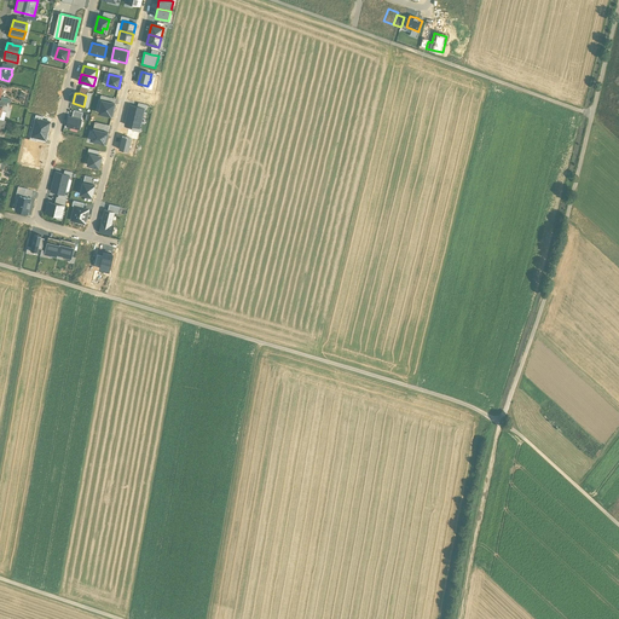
[(114,104),(110,103),(102,100),(102,102),(99,114),(111,116),(115,104),(114,104)]
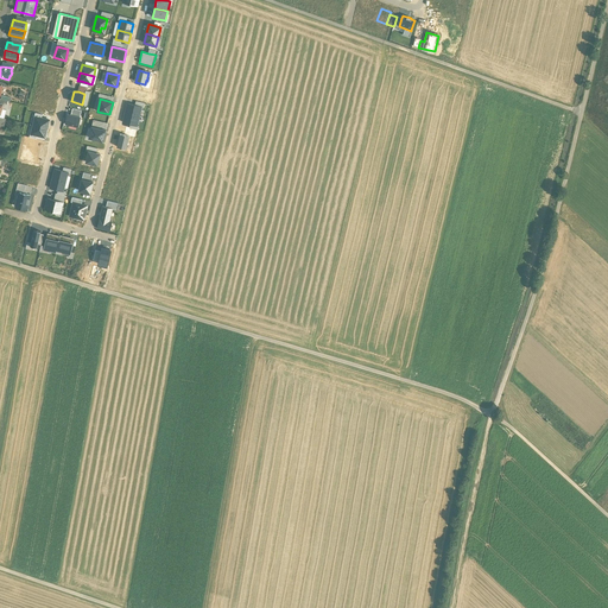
[(127,103),(125,113),(139,116),(141,107),(135,106),(127,103)]
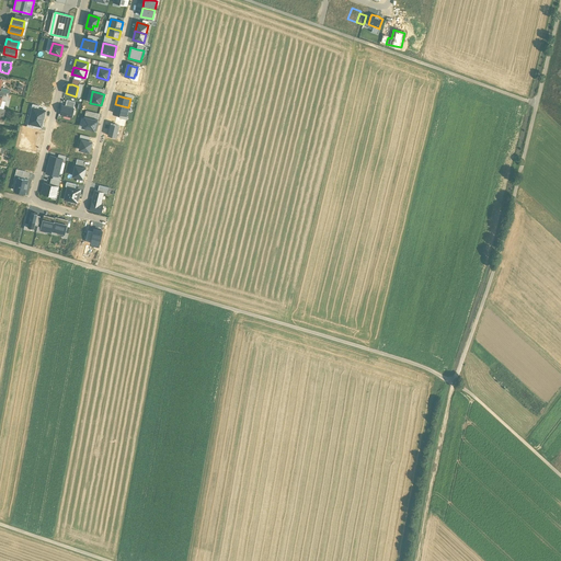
[(128,107),(115,104),(113,113),(121,115),(126,116),(128,107)]
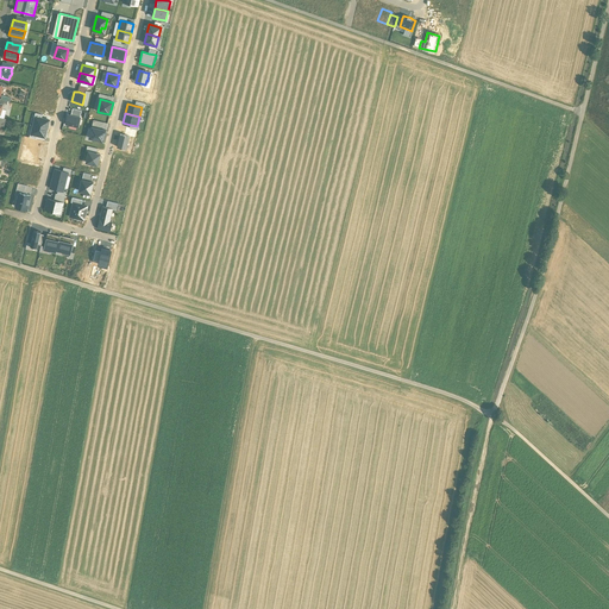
[(66,124),(77,127),(80,118),(70,115),(68,114),(66,124)]
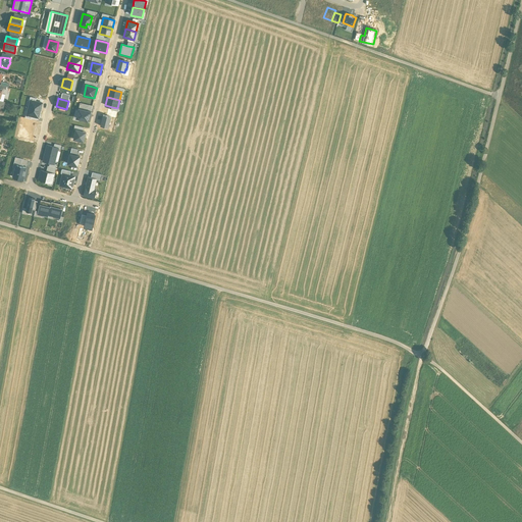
[(31,100),(29,107),(41,110),(42,103),(36,101),(31,100)]
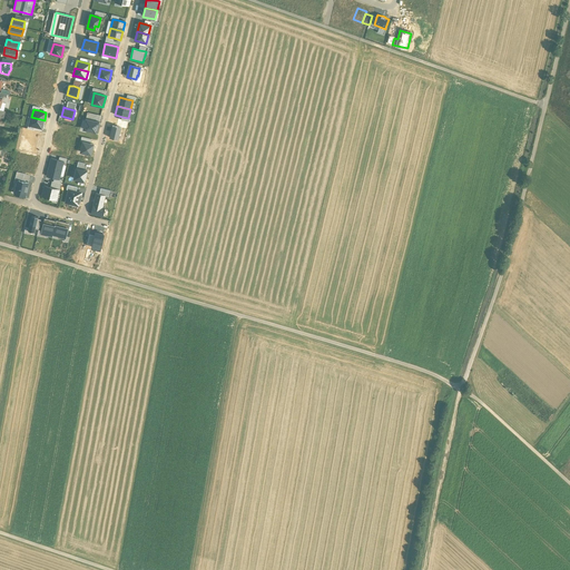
[(96,121),(97,115),(87,112),(86,119),(96,121)]
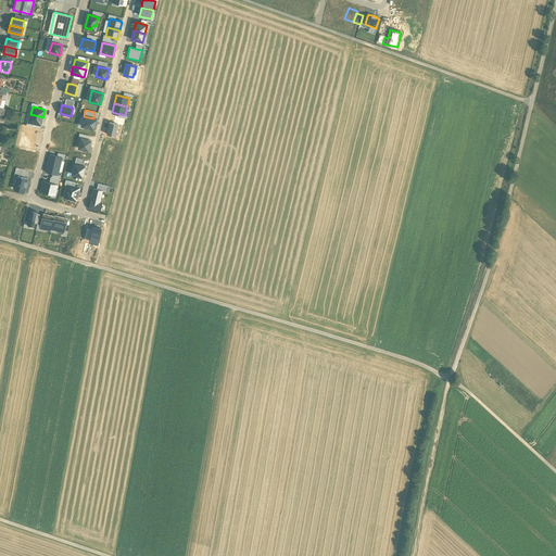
[(34,124),(41,126),(43,117),(30,114),(28,123),(34,124)]
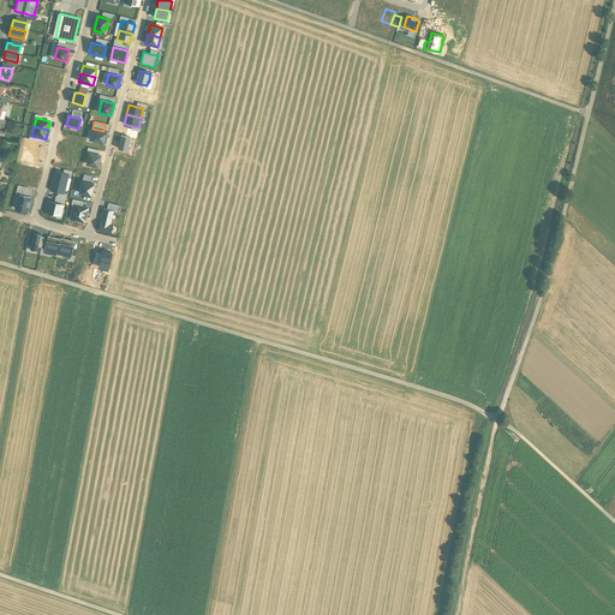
[(107,131),(103,131),(93,129),(90,139),(105,143),(107,131)]
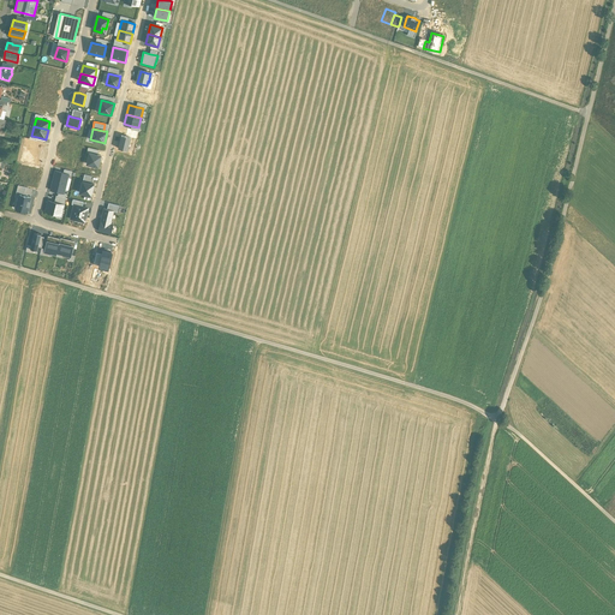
[(127,129),(126,136),(130,137),(136,139),(138,131),(131,130),(127,129)]
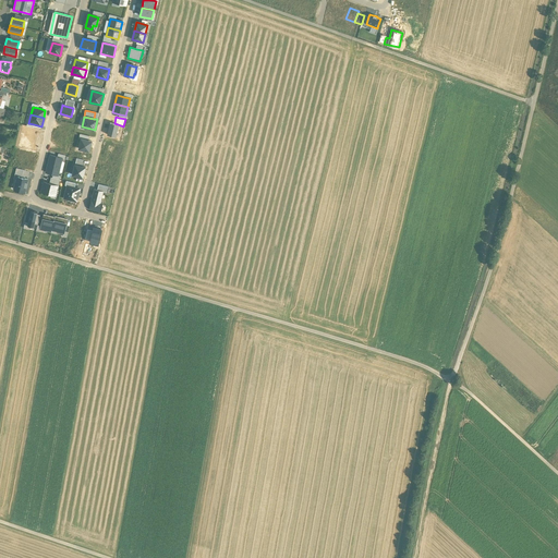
[(107,135),(116,137),(118,124),(114,123),(110,123),(107,135)]
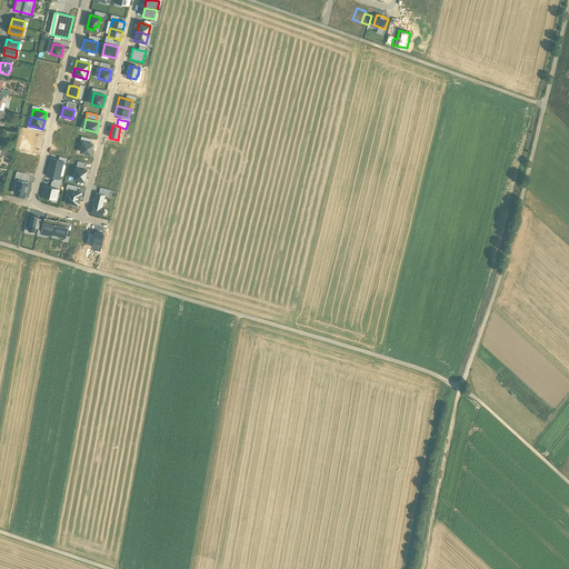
[(26,131),(23,139),(37,141),(38,135),(32,133),(26,131)]
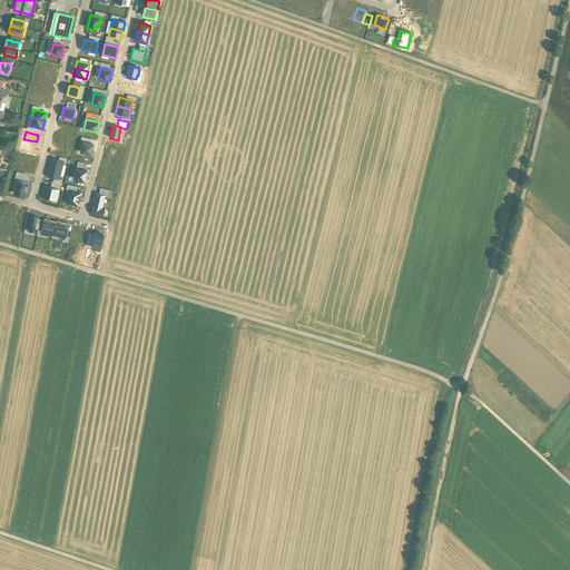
[(35,149),(37,141),(23,139),(22,146),(29,148),(35,149)]
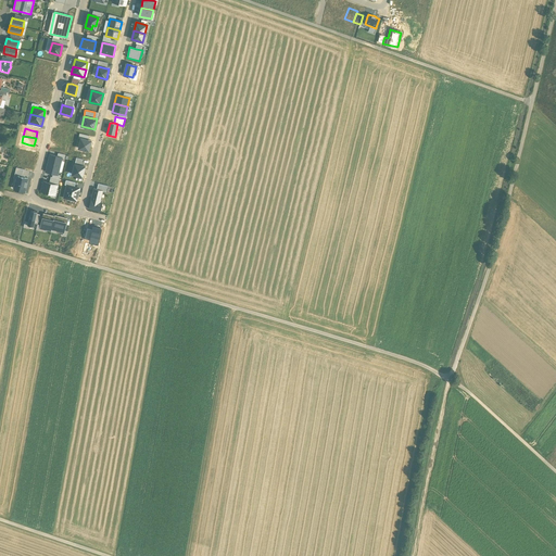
[(78,148),(89,151),(91,140),(88,139),(80,138),(78,148)]
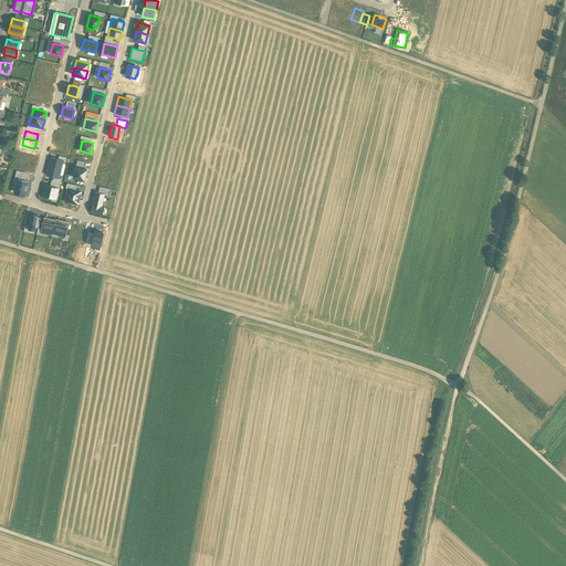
[(63,160),(51,157),(49,166),(61,169),(63,160)]
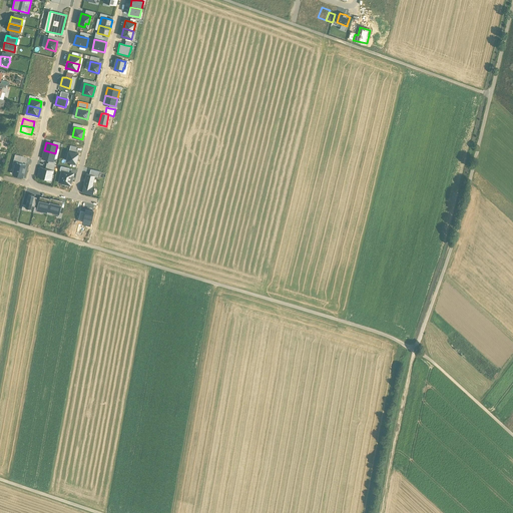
[(55,153),(44,150),(42,158),(53,161),(55,153)]
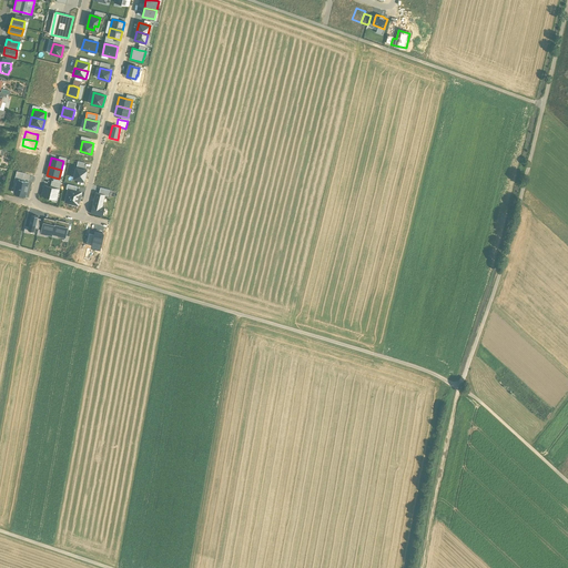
[(74,178),(84,181),(87,170),(83,170),(77,168),(74,178)]
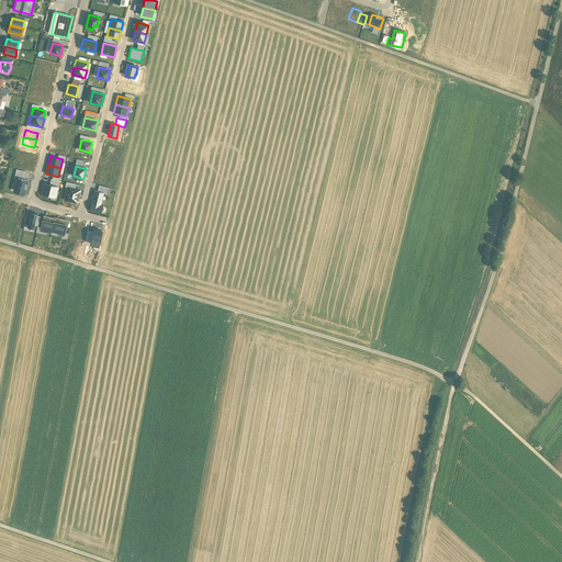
[(22,179),(24,171),(17,169),(14,180),(15,180),(17,178),(22,179)]
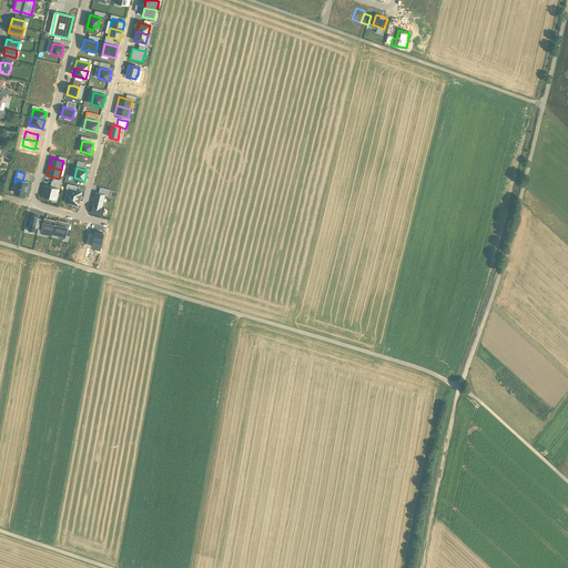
[(101,172),(99,181),(105,183),(111,184),(112,184),(114,175),(114,174),(111,174),(101,172)]
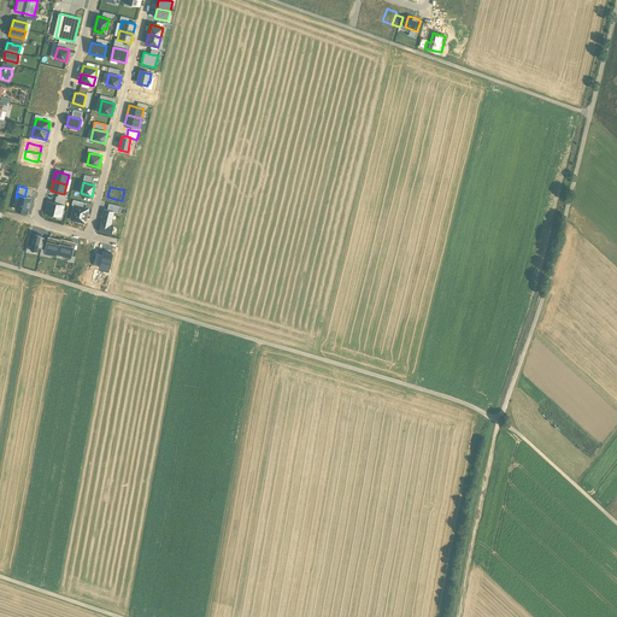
[(30,198),(24,197),(18,195),(17,198),(15,210),(27,212),(28,207),(29,207),(30,201),(29,201),(30,198)]
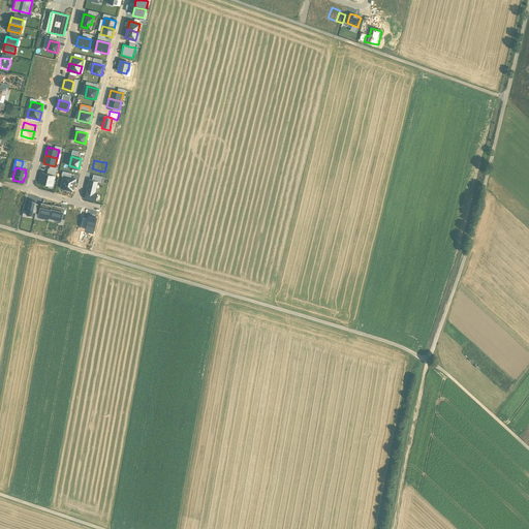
[(41,173),(39,182),(53,186),(55,177),(41,173)]
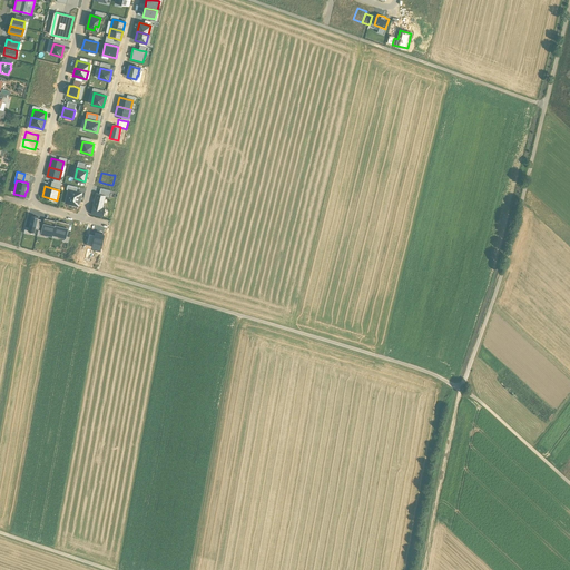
[(81,193),(76,192),(68,189),(65,203),(78,206),(81,193)]
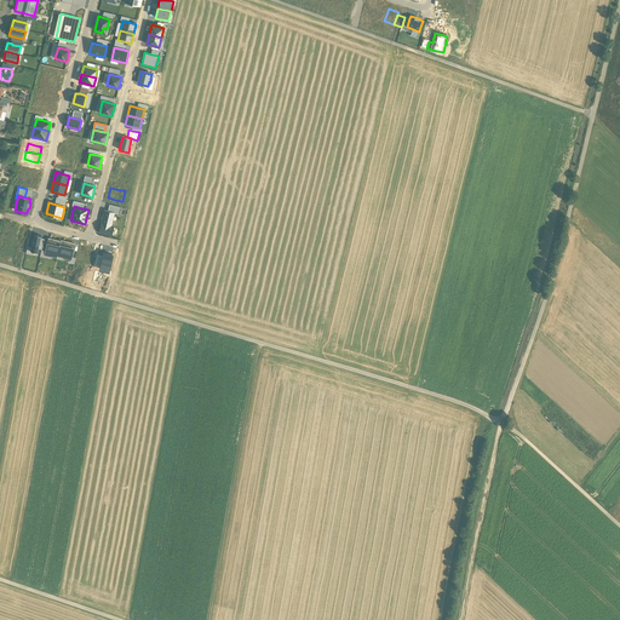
[(99,233),(110,235),(113,225),(112,225),(115,212),(108,211),(104,210),(99,233)]
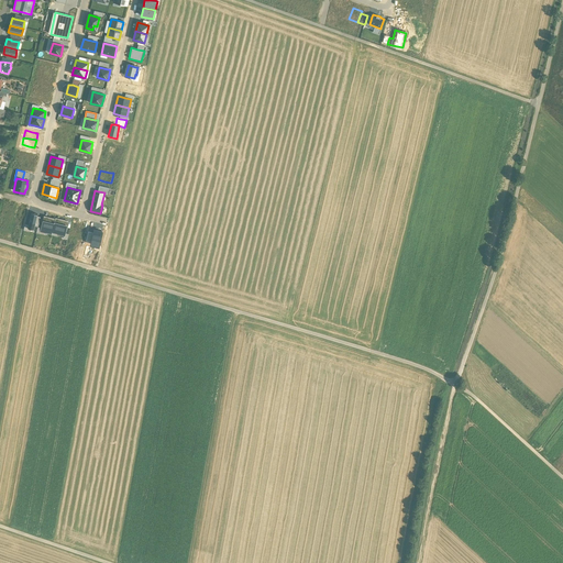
[(35,225),(37,217),(37,214),(31,213),(28,228),(34,229),(35,225)]
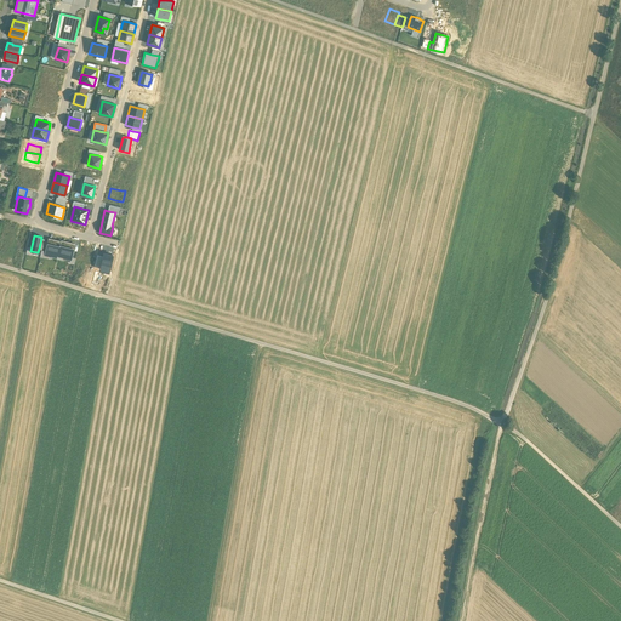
[(47,244),(46,251),(45,255),(57,258),(57,256),(61,241),(49,239),(47,244)]
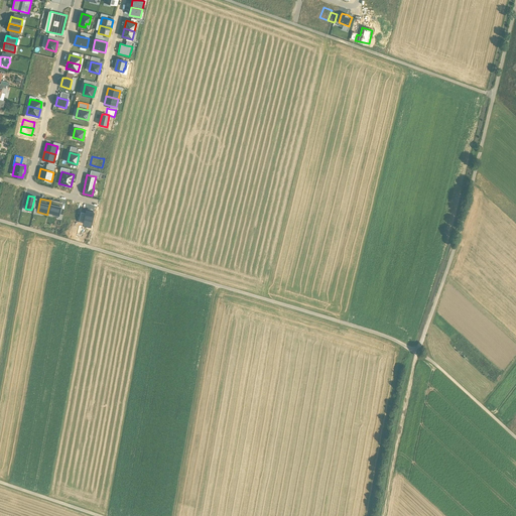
[(50,201),(47,213),(59,216),(62,203),(50,200),(50,201)]
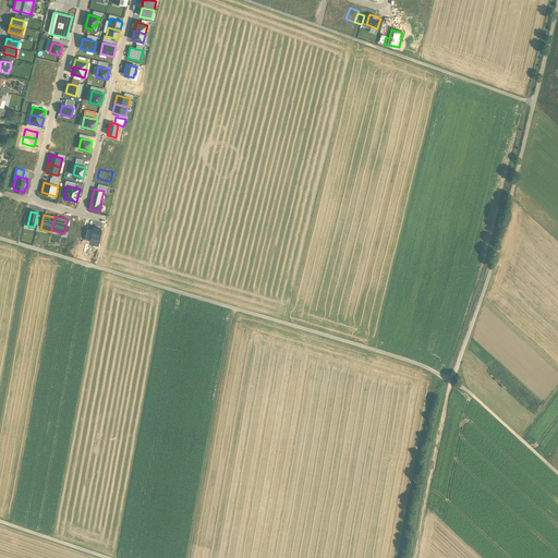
[(93,230),(91,240),(89,242),(98,244),(101,230),(94,228),(93,230)]
